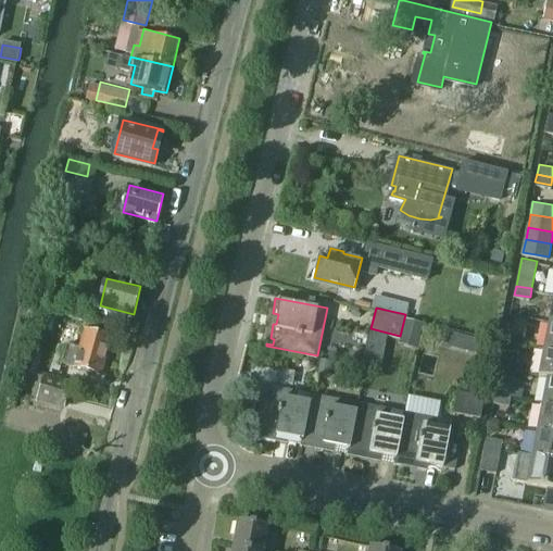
[(104,334),(108,322),(92,317),(90,322),(88,322),(86,328),(85,328),(79,346),(68,342),(63,361),(76,364),(76,365),(102,372),(112,336),(104,334)]
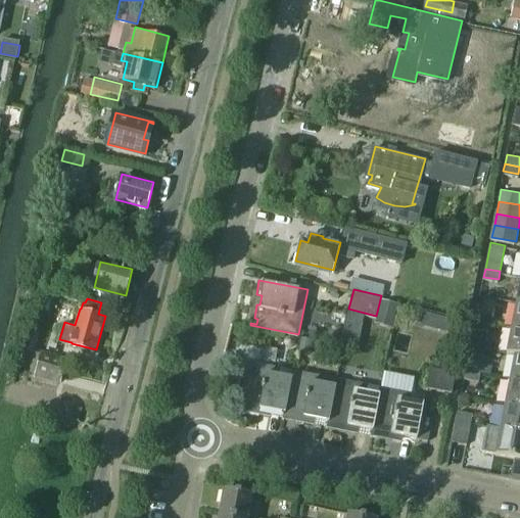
[(393,315),(396,302),(382,299),(380,311),(393,315)]
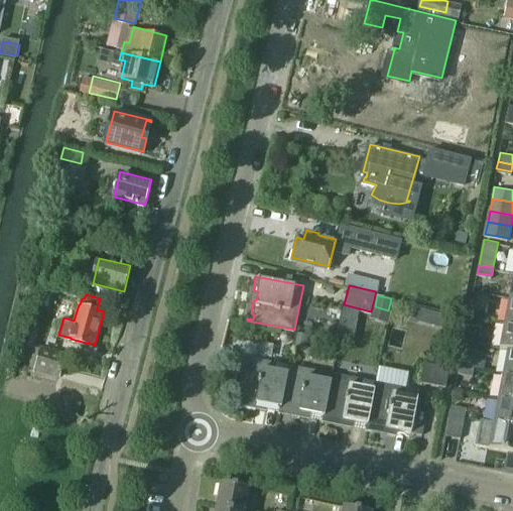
[(470,313),(484,316),(486,307),(471,305),(470,313)]
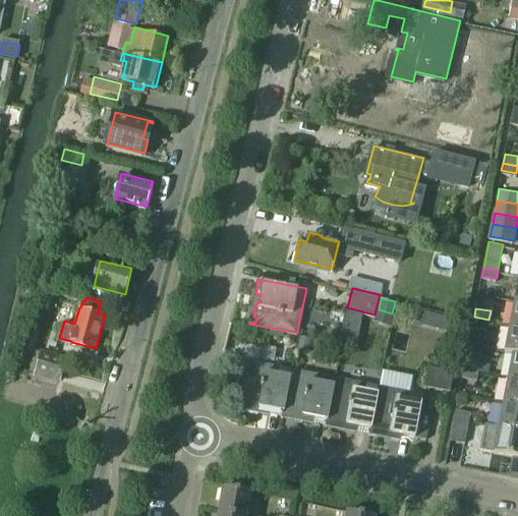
[(443,329),(446,318),(435,314),(432,326),(443,329)]
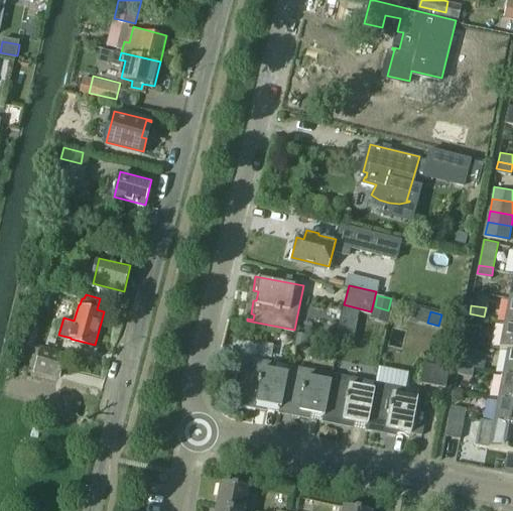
[(483,325),(484,316),(470,313),(468,322),(483,325)]
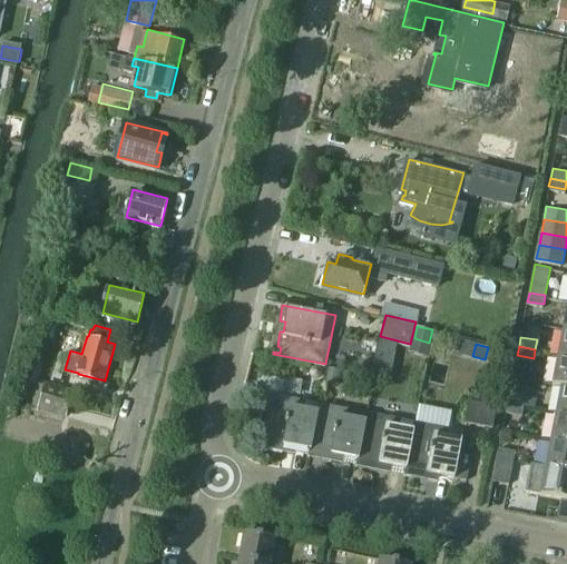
[(566,355),(559,354),(554,381),(566,383),(566,355)]
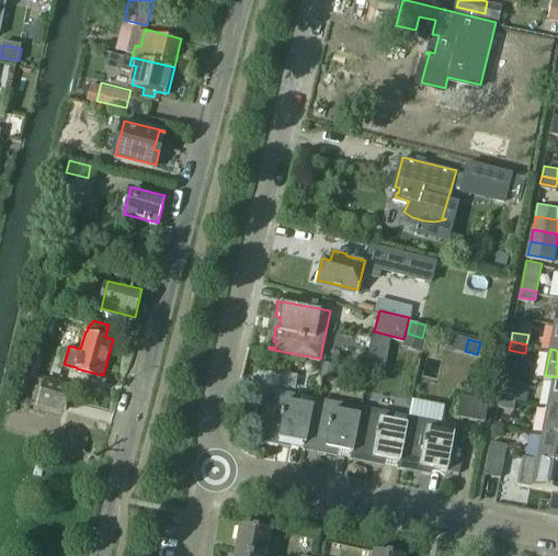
[(557,377),(545,375),(545,376),(554,378),(548,405),(557,406),(557,377)]
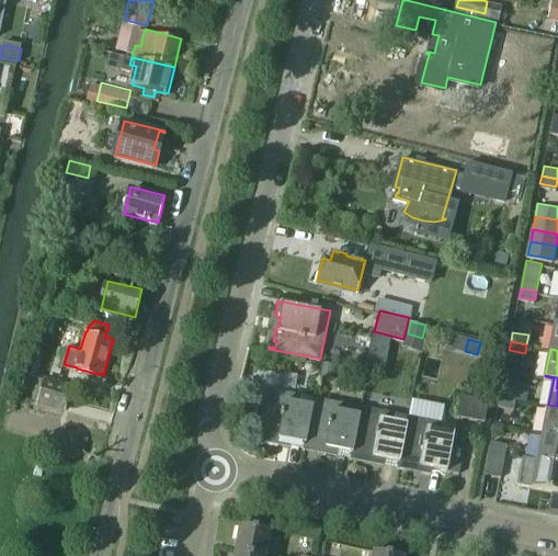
[(65,408),(72,383),(47,376),(40,401),(65,408)]
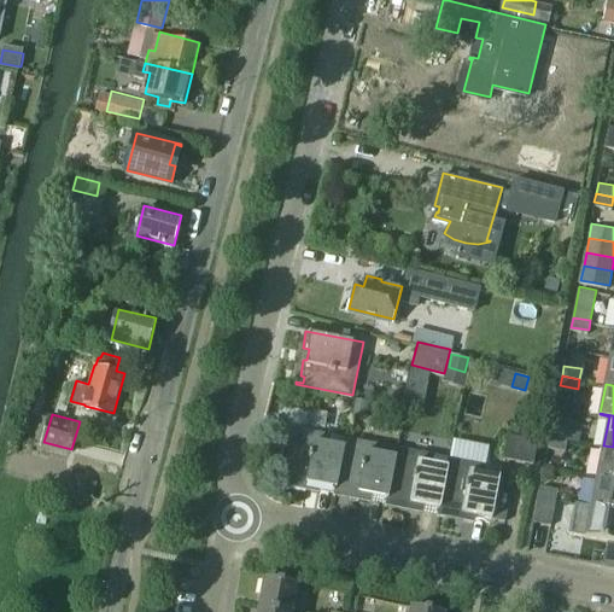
[(550,436),(568,439),(571,427),(553,424),(550,436)]
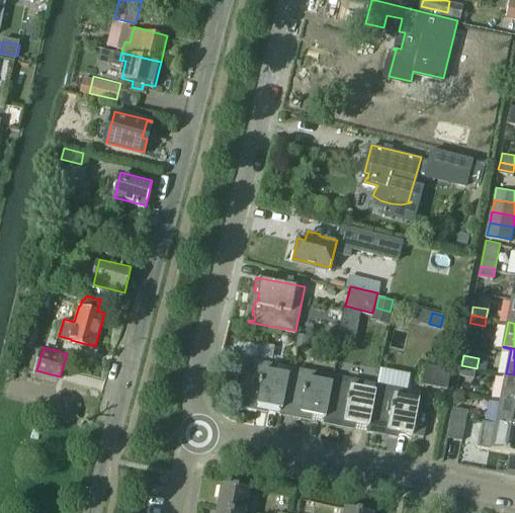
[(281,413),(291,364),(290,364),(288,371),(276,369),(277,362),(247,356),(238,405),(239,405),(258,409),(259,403),(282,407),(281,413)]
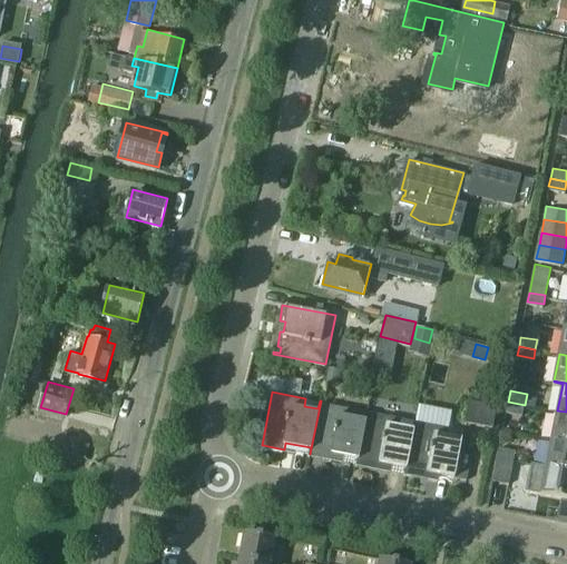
[(494,426),(498,404),(470,399),(467,421),(494,426)]
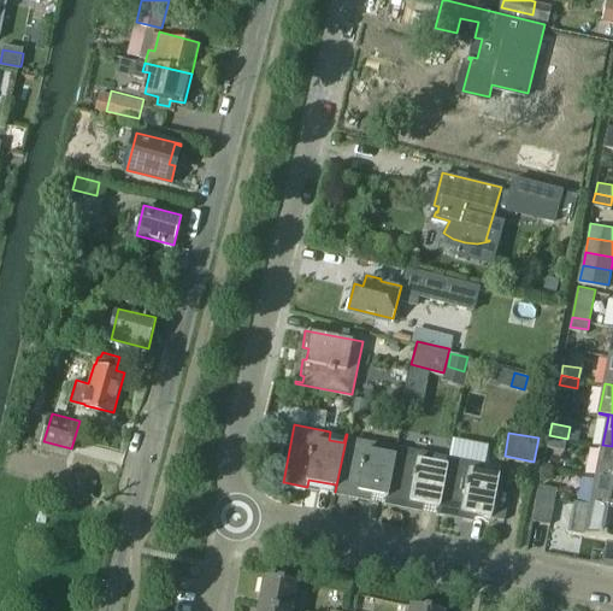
[(387,503),(398,445),(395,452),(381,450),(382,441),(347,434),(335,492),(336,493),(336,492),(359,497),(360,489),(388,495),(387,503)]
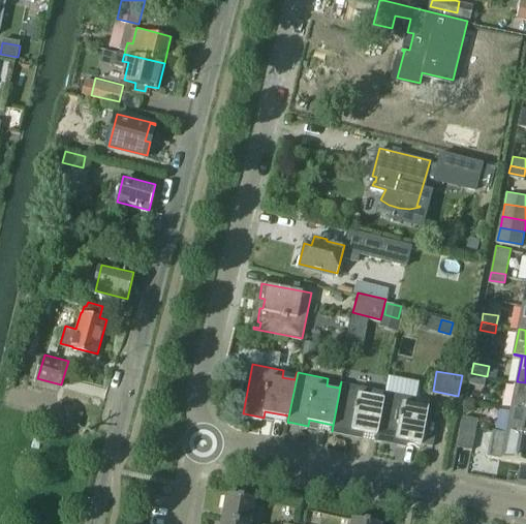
[(485,383),(487,376),(471,373),(469,380),(485,383)]
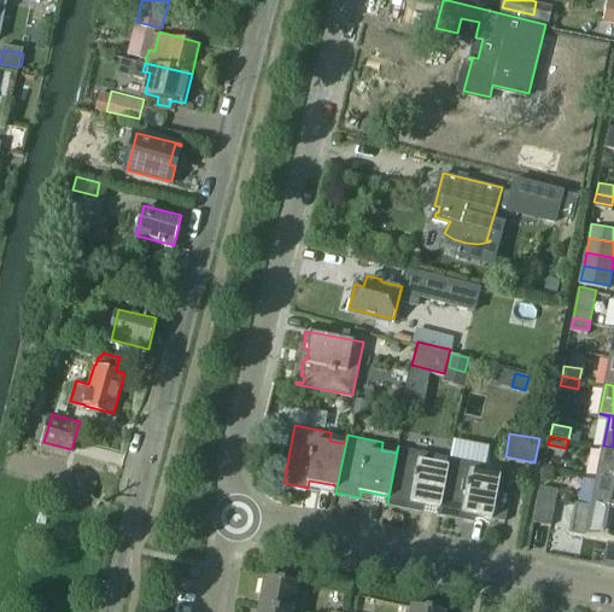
[(439,513),(450,455),(448,464),(433,461),(434,453),(398,446),(387,503),(389,503),(411,507),(413,501),(440,506),(439,513)]
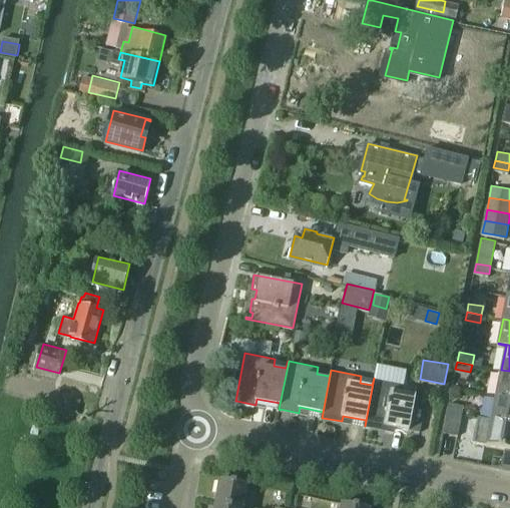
[(509,371),(501,370),(497,393),(509,395),(509,371)]
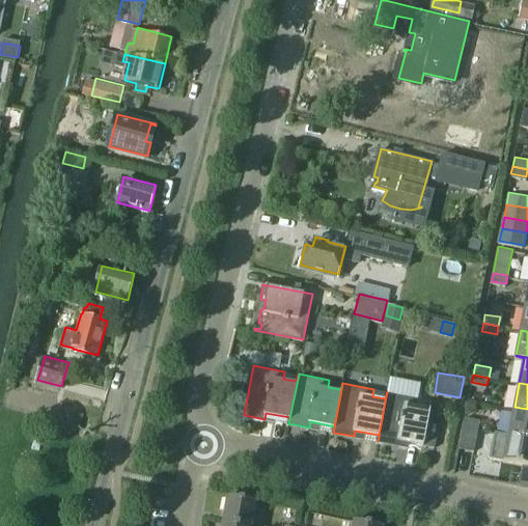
[(387,391),(378,441),(379,441),(398,445),(399,439),(424,443),(431,408),(417,405),(418,397),(387,391)]
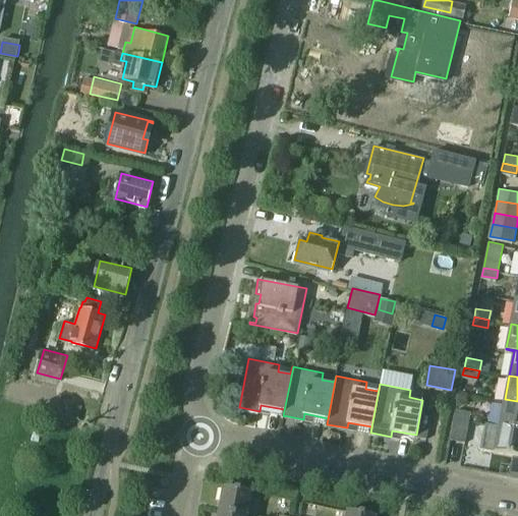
[(517,401),(505,399),(500,424),(517,427),(517,401)]
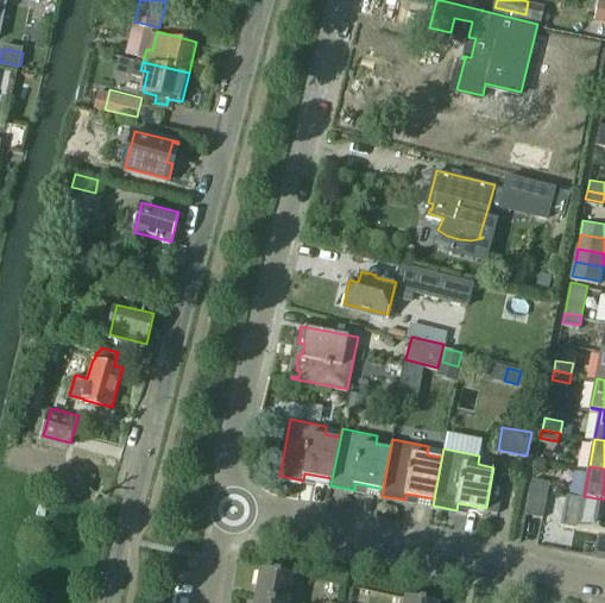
[(93,487),(98,472),(88,470),(83,485),(93,487)]
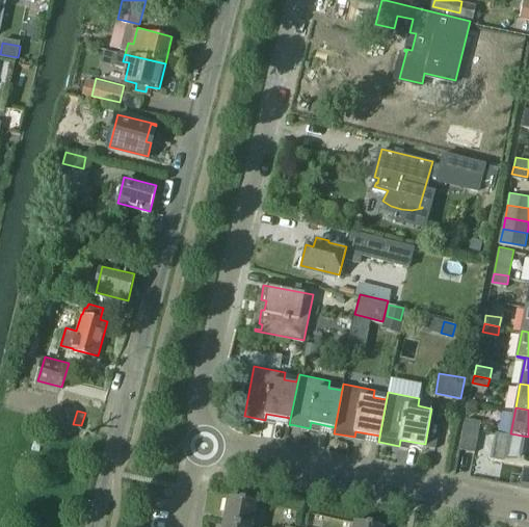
[(465,425),(480,428),(482,419),(467,416),(465,425)]
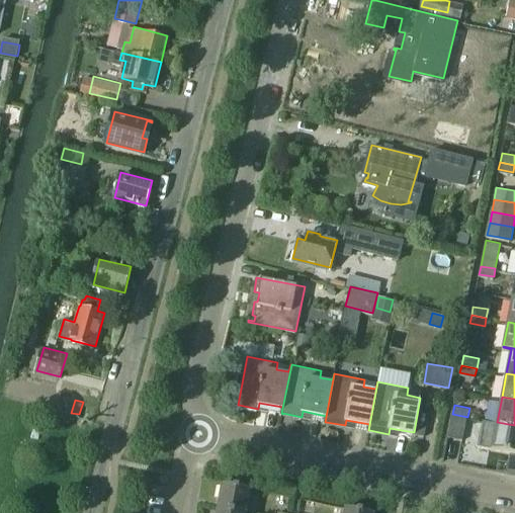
[(463,438),(467,417),(452,414),(448,435),(463,438)]
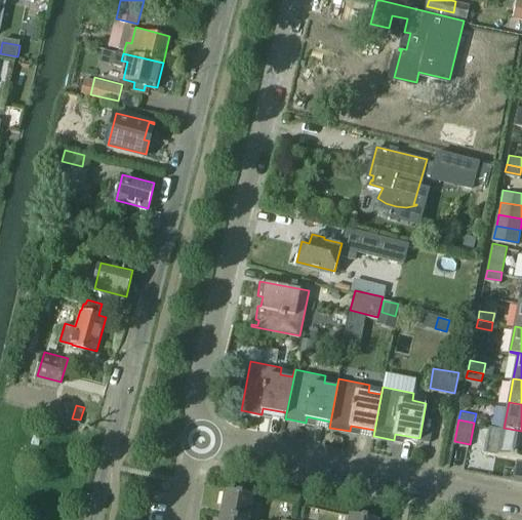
[(521,431),(504,428),(498,453),(521,457),(521,431)]
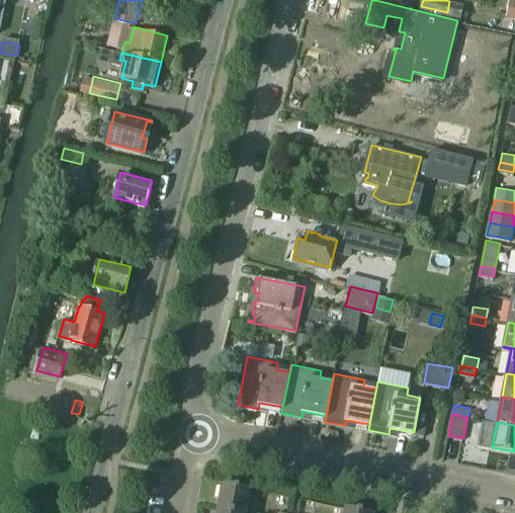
[(246,512),(251,488),(223,483),(218,507),(246,512)]
